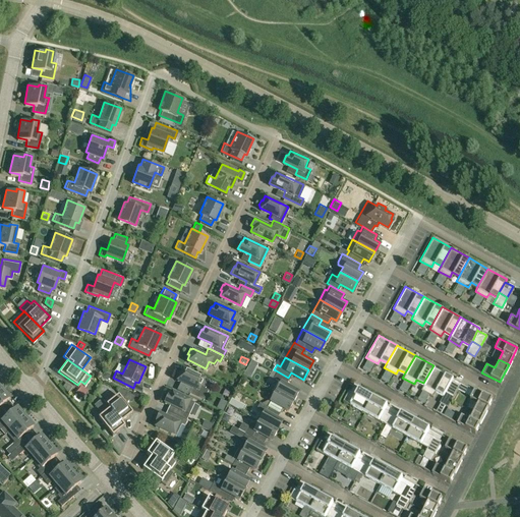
[(451,379),(453,377),(434,365),(423,383),(420,388),(432,394),(436,390),(443,394),(445,390),(451,379)]
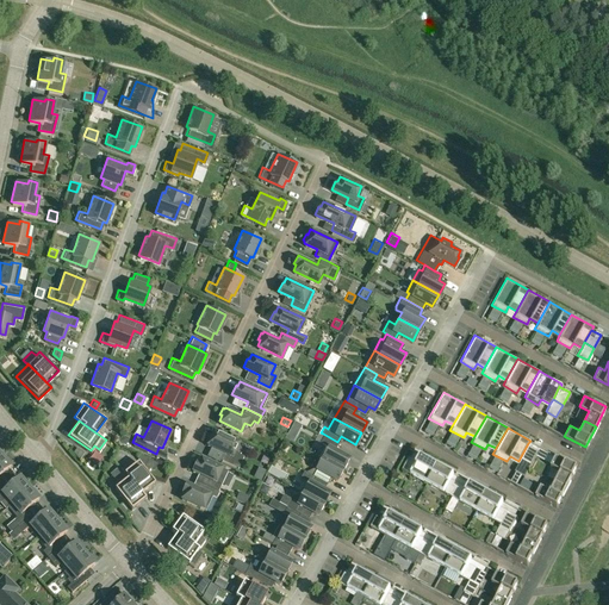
[(210,434),(209,434),(205,440),(207,441),(206,442),(223,450),(221,457),(237,466),(243,454),(234,449),(238,441),(212,429),(210,434)]
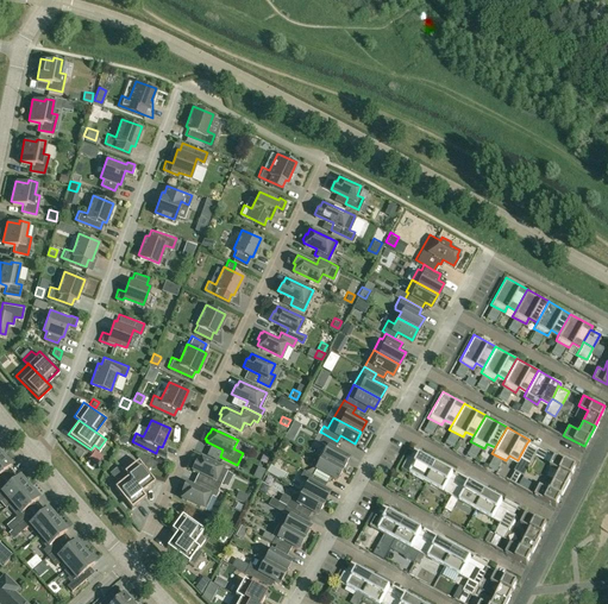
[(125,441),(129,434),(127,434),(121,431),(118,438),(125,441)]
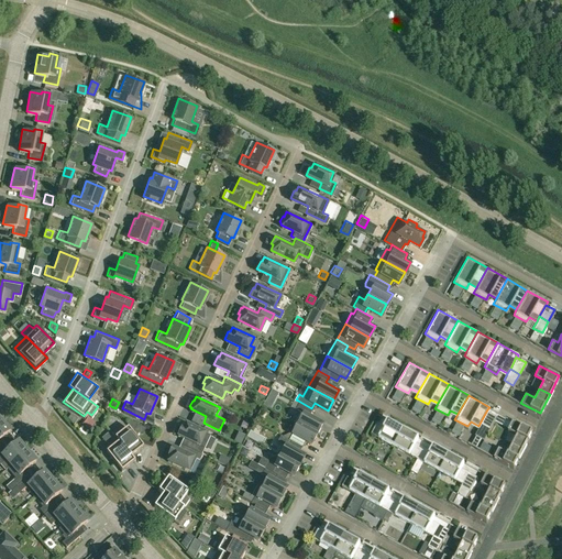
[(308,414),(311,408),(298,401),(295,406),(300,409),(294,419),(316,431),(321,422),(308,414)]
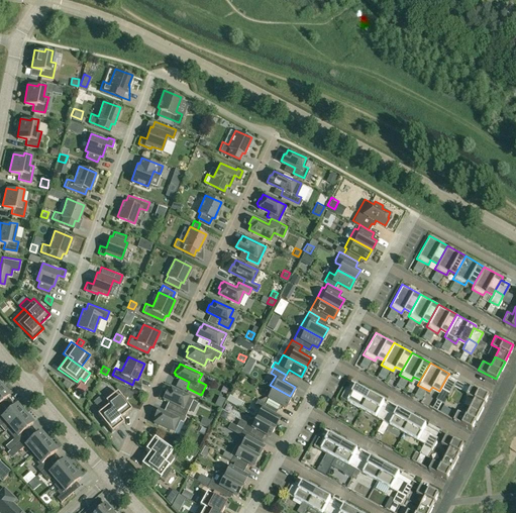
[(447,376),(441,387),(449,391),(455,381),(447,376)]
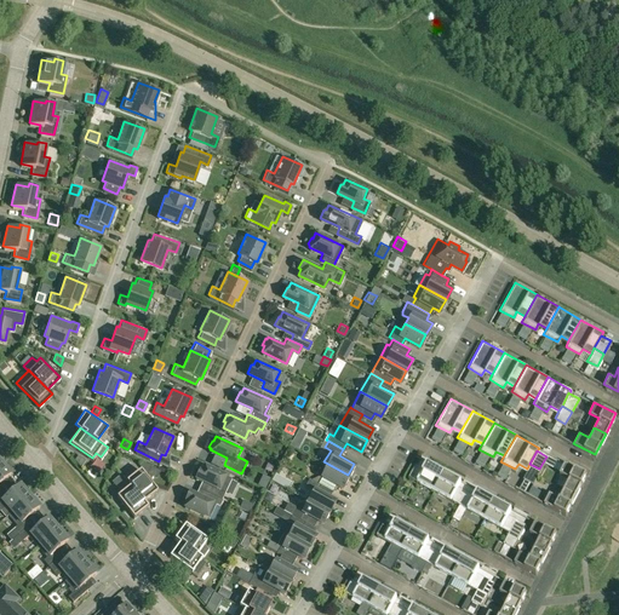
[(85,457),(78,452),(74,457),(80,464),(85,457)]
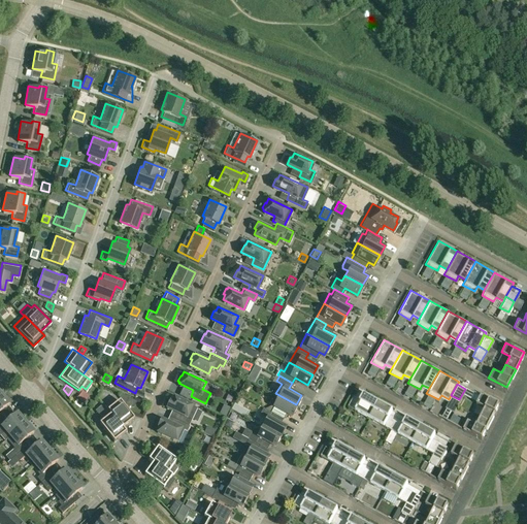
[(0,417),(1,416),(0,414),(0,407),(8,401),(7,400),(9,399),(4,393),(2,395),(0,392),(0,417)]
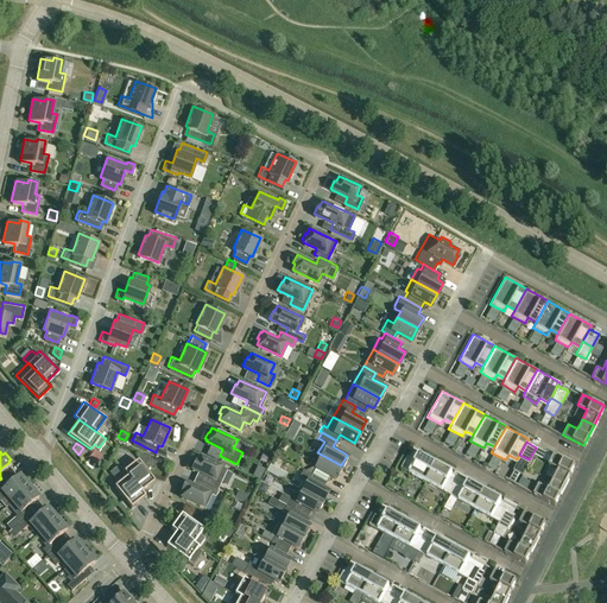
[(425,478),(435,461),(418,451),(416,457),(408,452),(400,464),(425,478)]
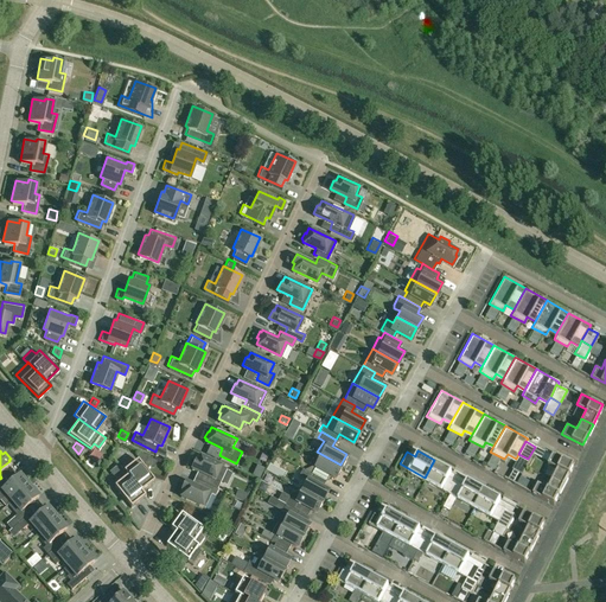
[(329,473),(333,475),(335,476),(340,465),(317,452),(311,463),(313,465),(311,471),(312,472),(325,479),(329,473)]
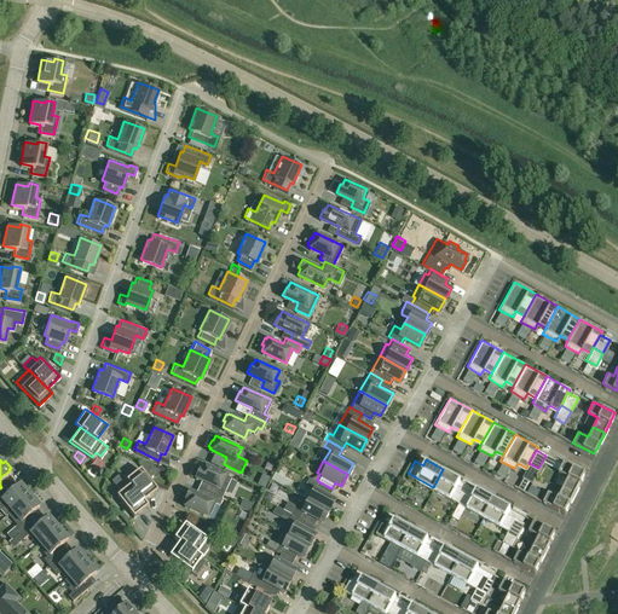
[(562,486),(575,492),(584,471),(564,461),(558,470),(569,476),(562,486)]
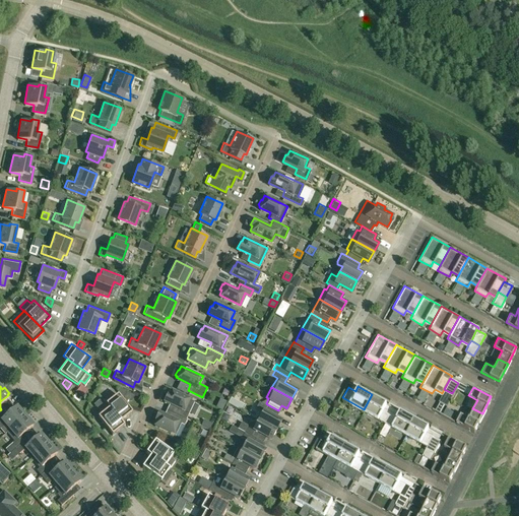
[(185,416),(193,399),(171,388),(168,393),(167,392),(163,399),(177,406),(174,411),(175,411),(185,416)]
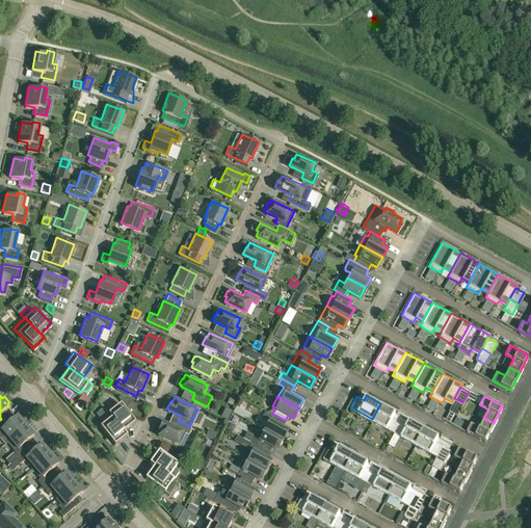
[(134,407),(136,401),(128,398),(126,404),(134,407)]
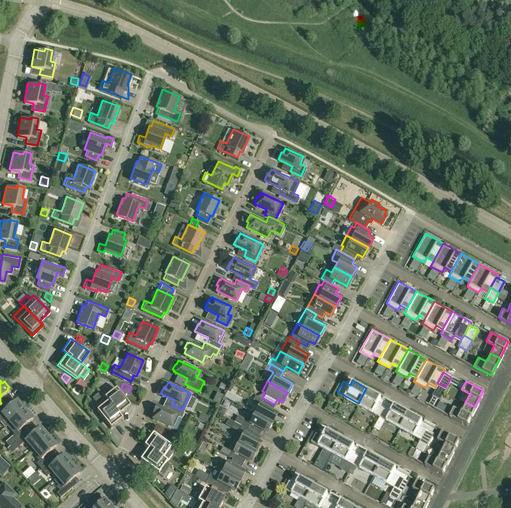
[(437,383),(435,387),(431,393),(440,398),(445,387),(437,383)]
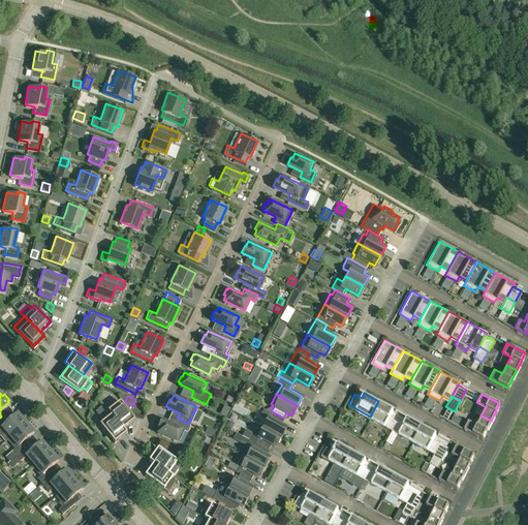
[(122,427),(133,418),(119,399),(116,402),(112,398),(103,404),(107,408),(122,427)]
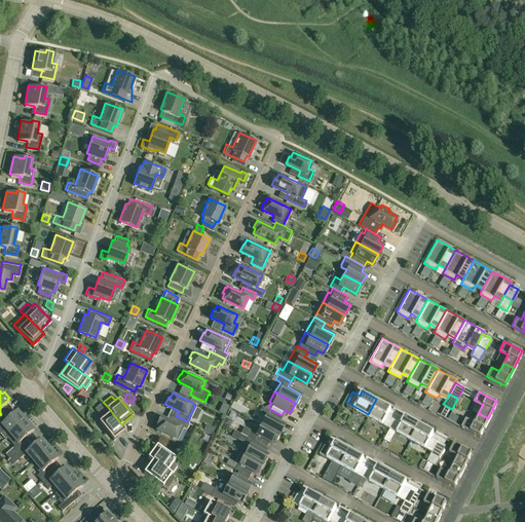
[(230,405),(237,409),(240,403),(233,399),(230,405)]
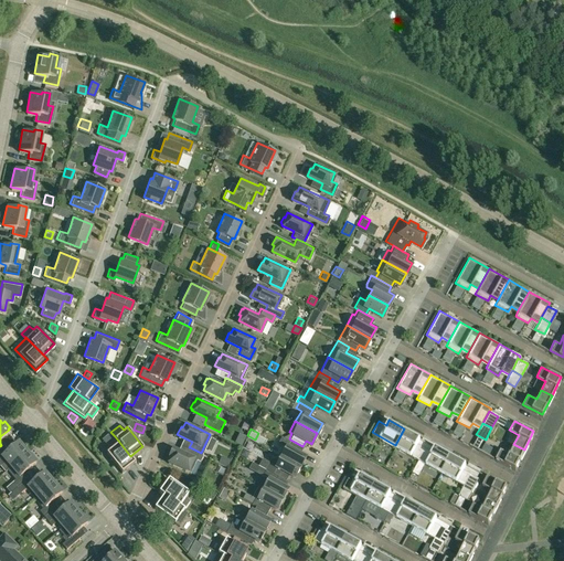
[(417,458),(424,446),(416,442),(419,437),(404,429),(395,445),(417,458)]
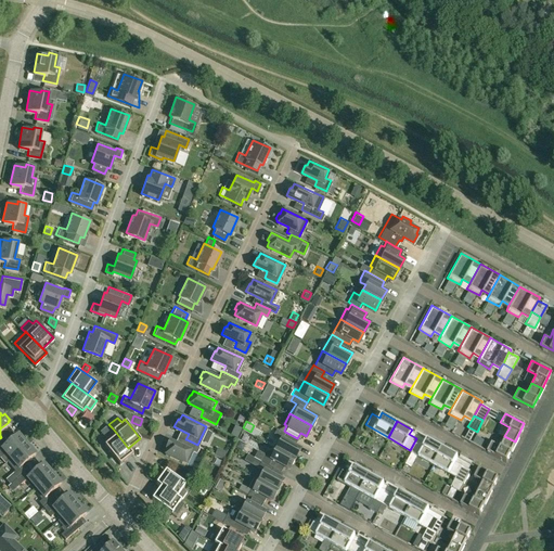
[(234,425),(231,432),(237,435),(241,428),(234,425)]
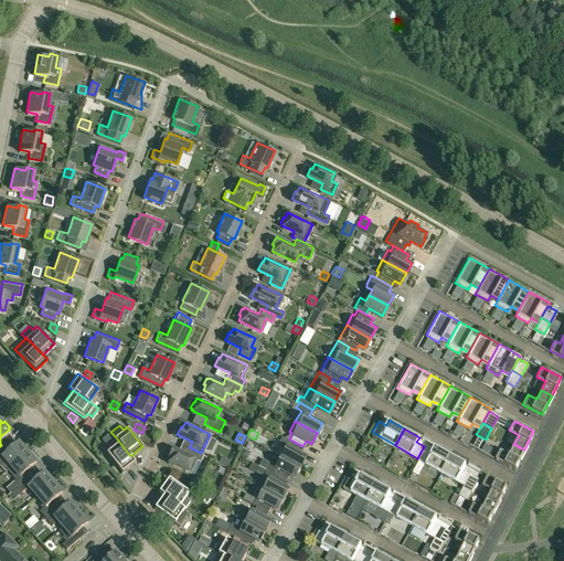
[(134,461),(130,456),(115,436),(106,443),(109,447),(106,451),(121,470),(134,461)]
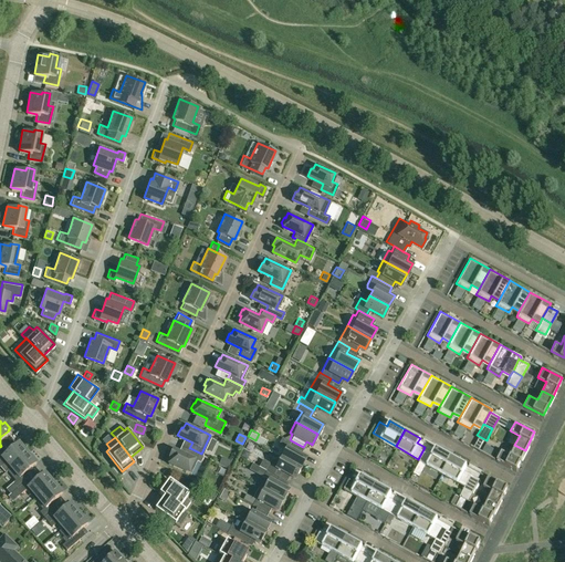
[(9,465),(25,450),(23,448),(25,446),(20,439),(18,441),(18,440),(6,450),(1,446),(0,447),(0,464),(4,469),(7,467),(9,465)]
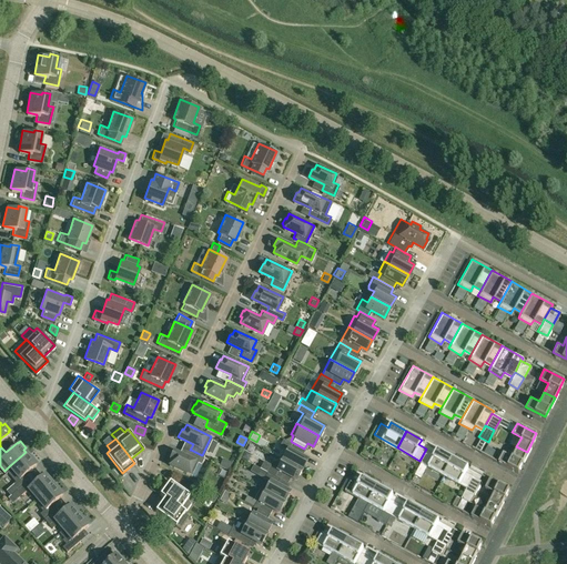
[(301,454),(304,449),(292,442),(290,447),(285,445),(279,455),(301,467),(306,457),(301,454)]
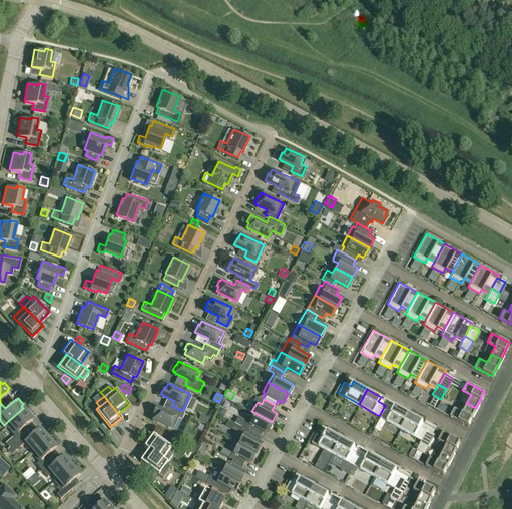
[(467,424),(476,408),(466,403),(462,411),(454,407),(450,415),(467,424)]
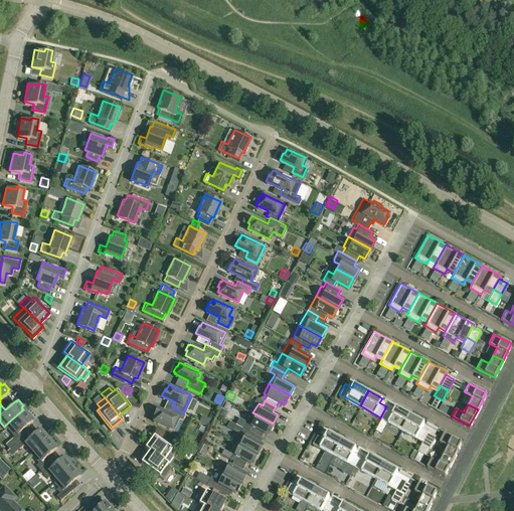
[(401,429),(409,413),(396,405),(393,410),(386,406),(380,417),(401,429)]
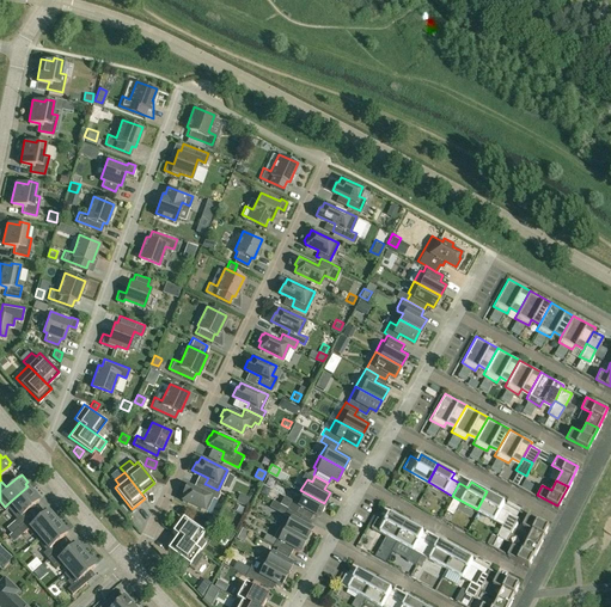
[(218,490),(206,484),(203,491),(185,483),(182,491),(184,492),(181,498),(206,509),(212,495),(217,497),(219,490),(218,490)]
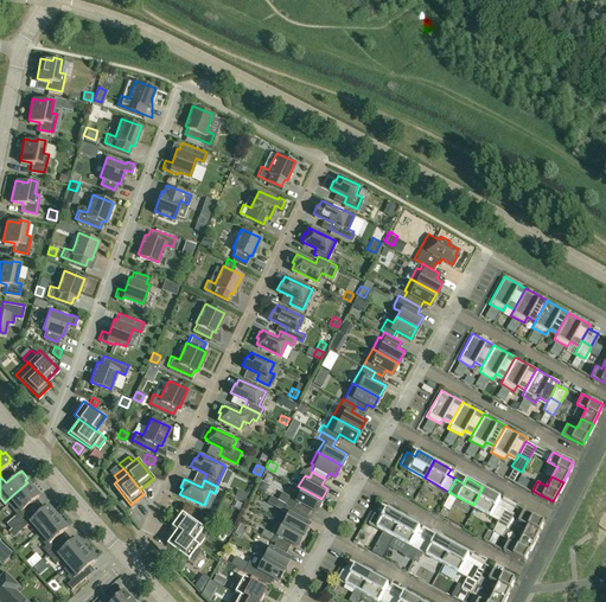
[(19,519),(30,510),(25,504),(37,493),(38,491),(33,485),(31,486),(27,482),(10,498),(7,500),(16,511),(14,513),(19,519)]
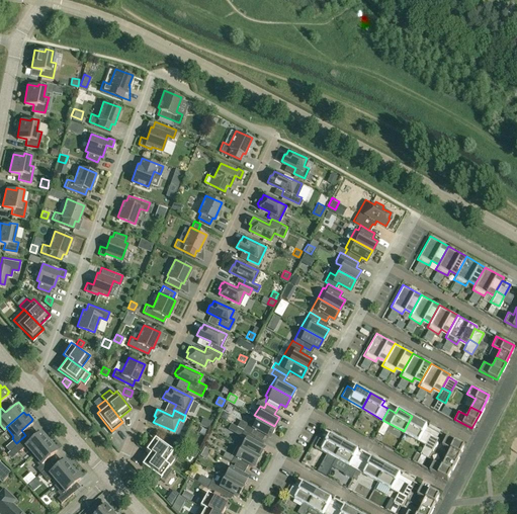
[(262,432),(268,435),(269,436),(274,426),(254,415),(252,420),(250,419),(247,420),(243,428),(254,434),(260,437),(262,432)]
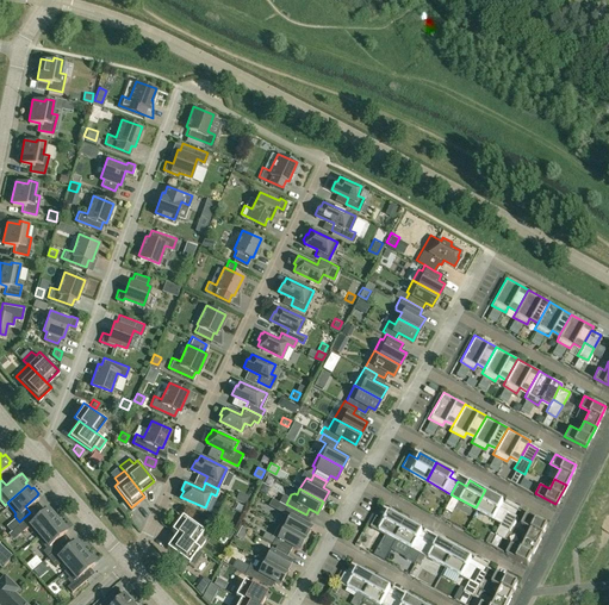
[(485,490),(476,507),(501,522),(501,521),(508,509),(499,504),(502,499),(485,490)]
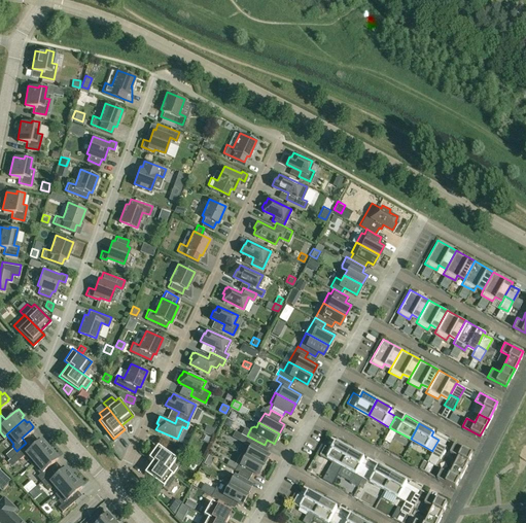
[(316,450),(319,452),(325,441),(328,437),(324,434),(316,450)]
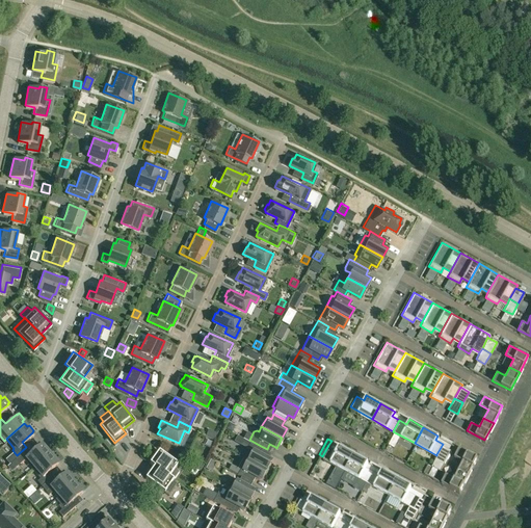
[(258,451),(261,446),(249,440),(246,445),(253,448),(247,457),(265,468),(270,458),(258,451)]
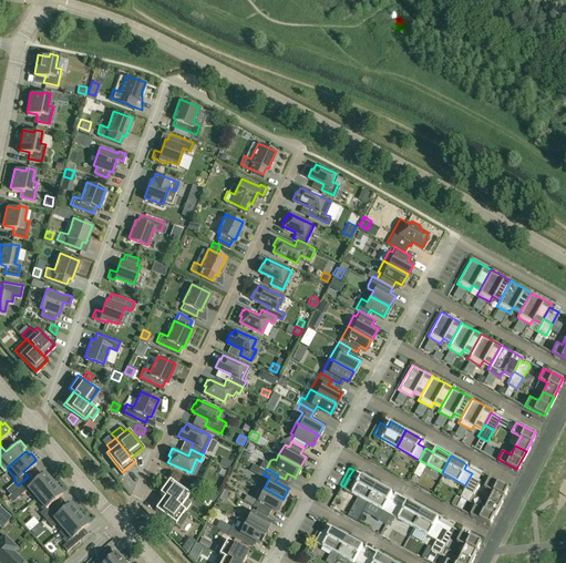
[(52,482),(49,479),(51,477),(45,471),(44,472),(43,472),(32,481),(28,477),(18,485),(16,487),(20,492),(24,488),(33,498),(52,482)]
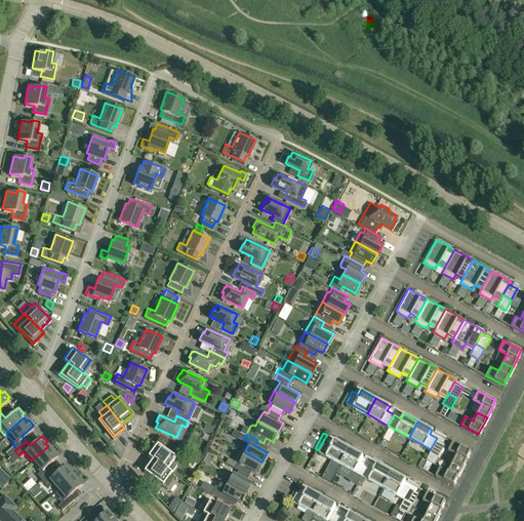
[(437,438),(431,448),(439,452),(445,442),(437,438)]
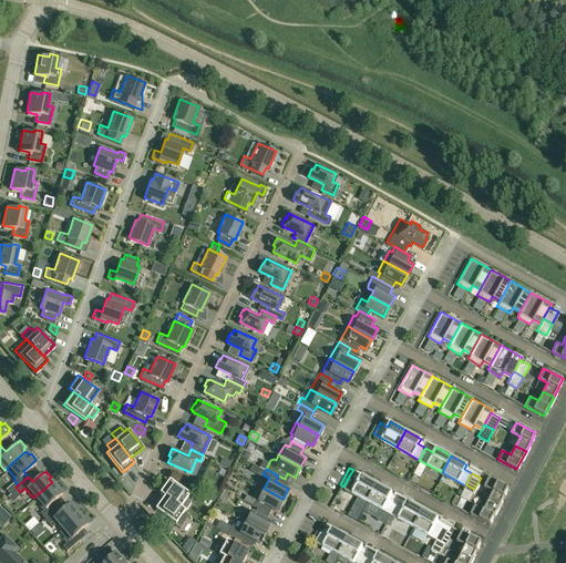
[(367,500),(376,483),(361,474),(358,479),(350,474),(343,487),(367,500)]
